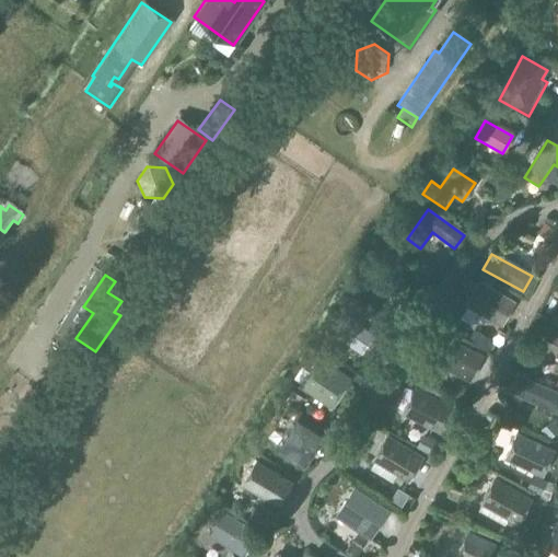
[(513,302),(479,283),(466,308),(500,326),(513,302)]
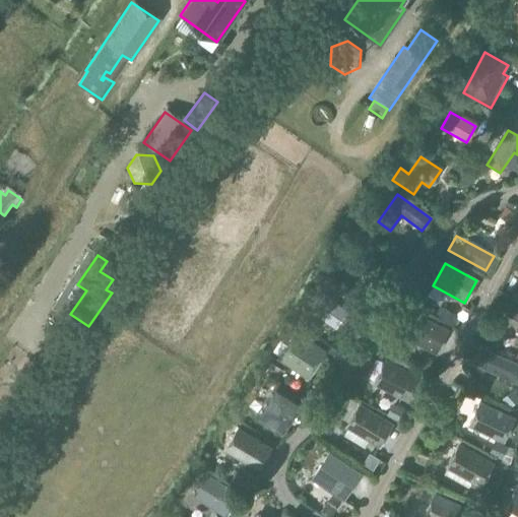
[(325,299),(313,316),(334,329),(345,312),(325,299)]
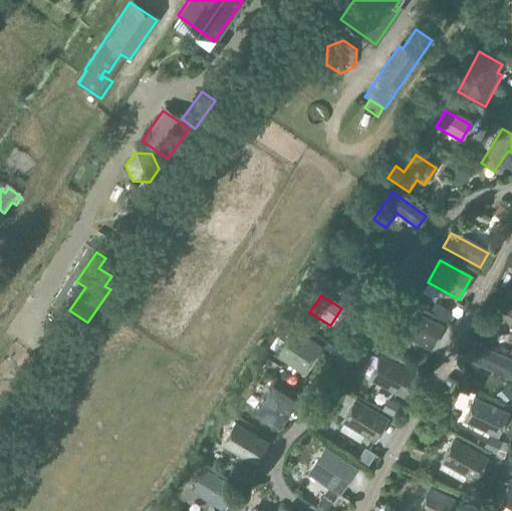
[(500,311),(511,317),(511,300),(506,298),(500,311)]
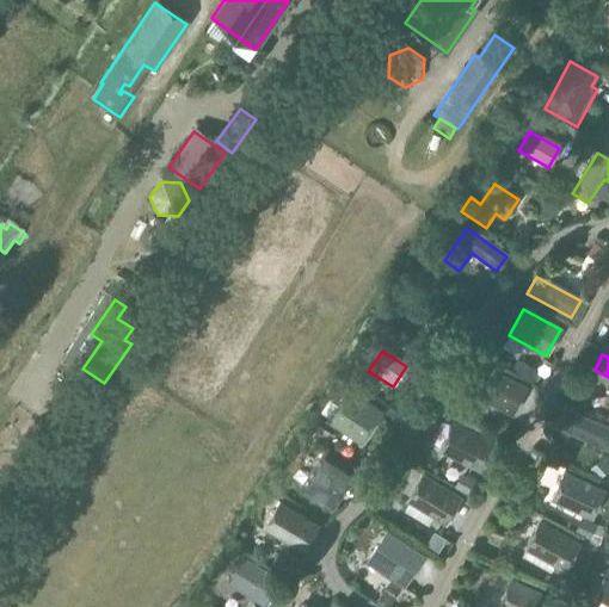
[(473,396),(512,415),(526,390),(486,370),(473,396)]
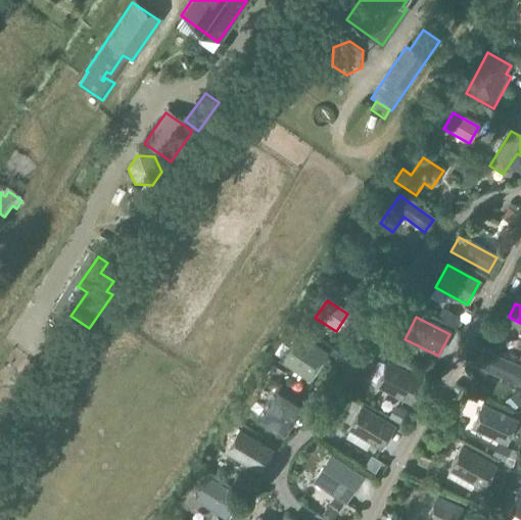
[(295,335),(279,361),(309,380),(325,356),(295,335)]
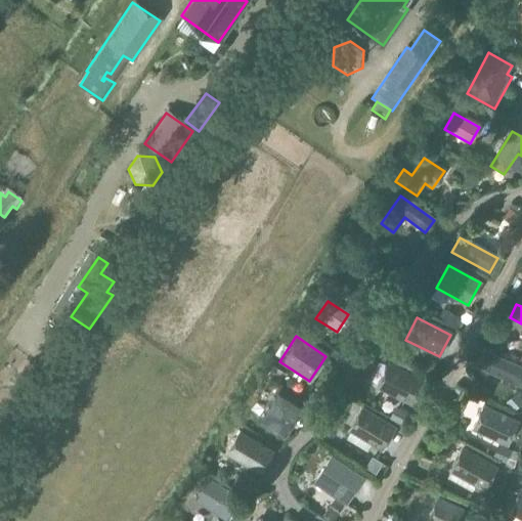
[(521,370),(483,352),(477,367),(521,388),(521,387),(521,370)]
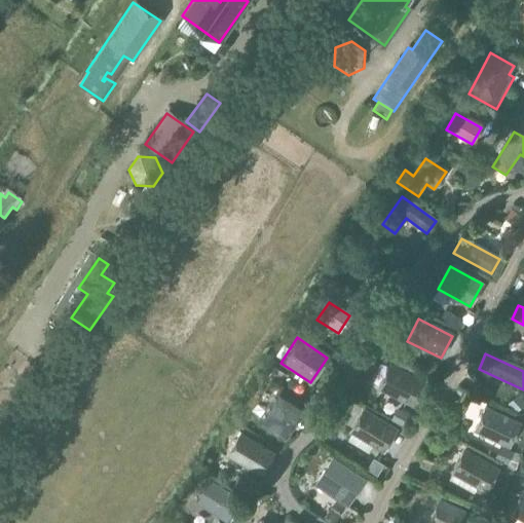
[(423,383),(389,367),(378,389),(412,406),(423,383)]
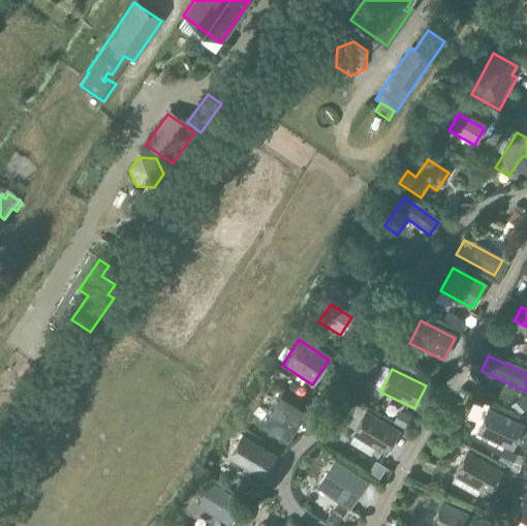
[(0,432),(25,396),(13,388),(0,407),(0,432)]
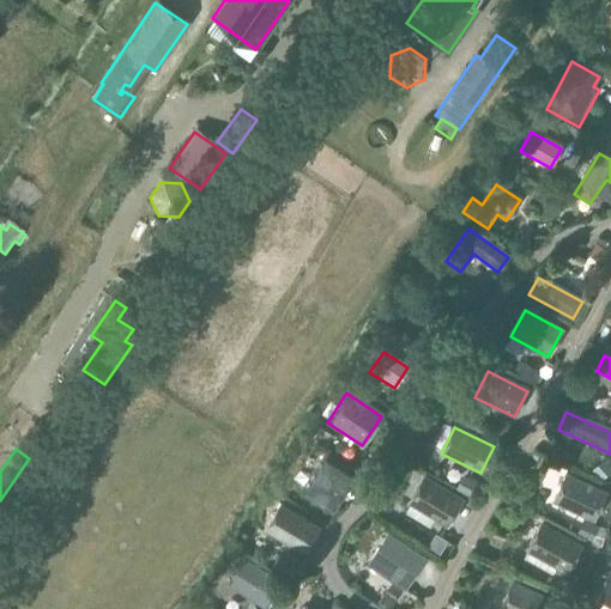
[(325,456),(303,491),(332,510),(355,475),(325,456)]
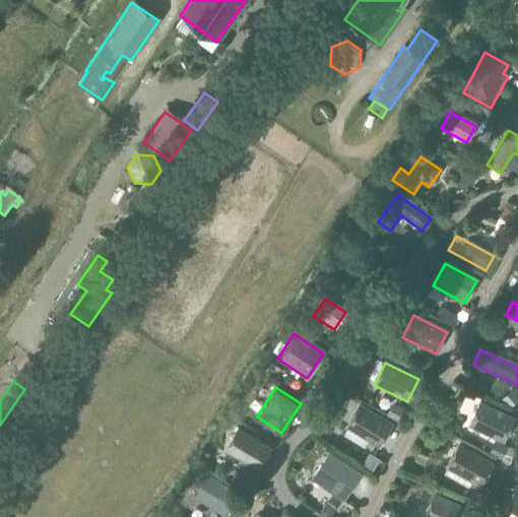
[(516,422),(480,405),(470,429),(505,445),(516,422)]
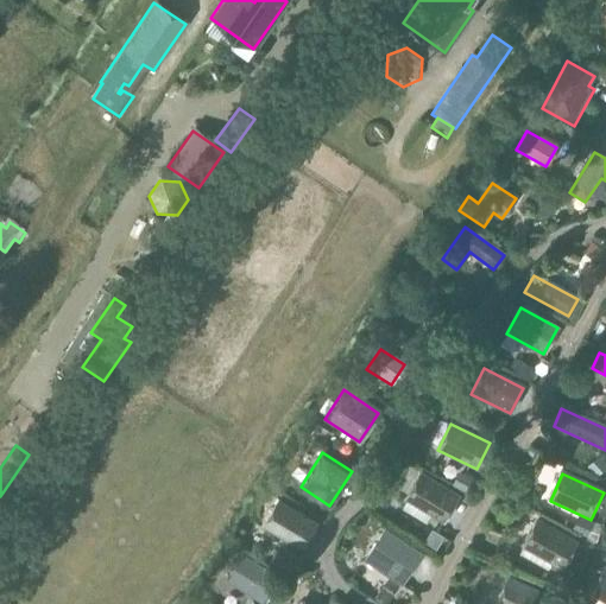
[(405,500),(442,522),(458,497),(420,475),(405,500)]
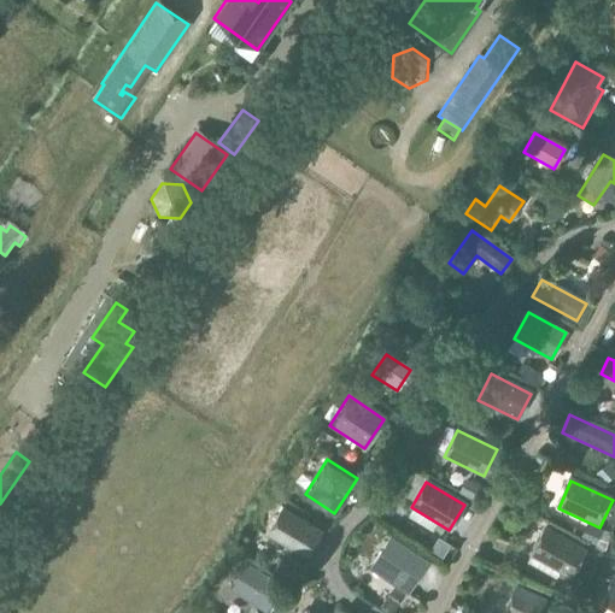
[(282,510),(267,535),(304,558),(320,532),(282,510)]
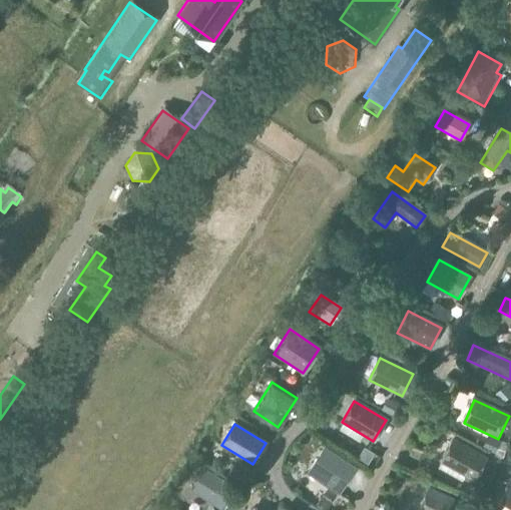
[(485,459),(452,441),(440,462),(473,480),(485,459)]
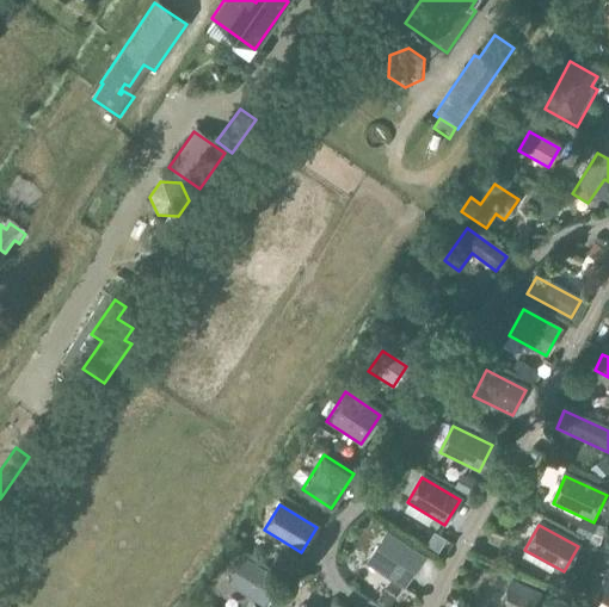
[(387,534),(367,565),(403,589),(423,558),(387,534)]
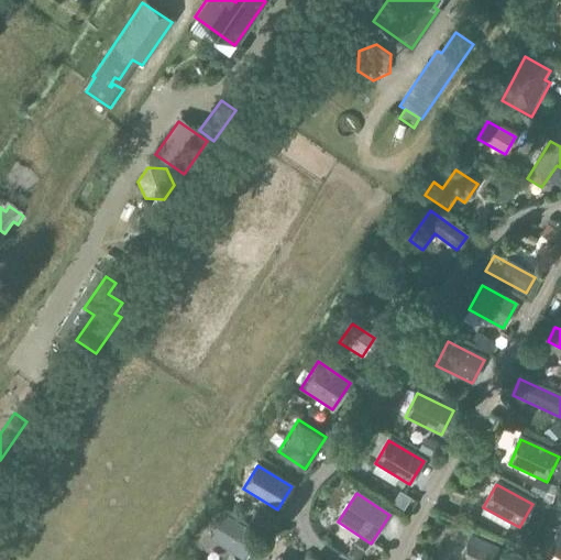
[(223,516),(209,539),(242,559),(245,559),(257,537),(223,516)]
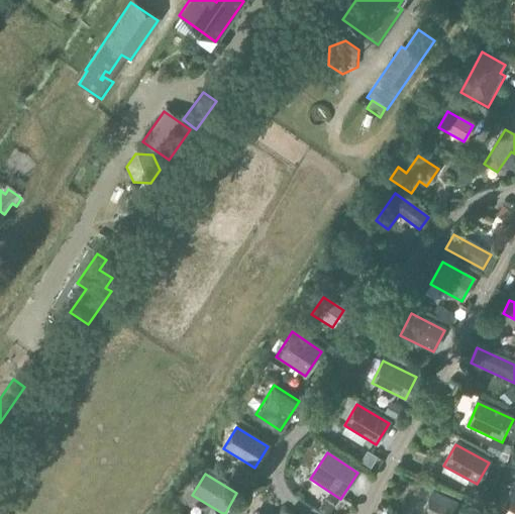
[(514,476),(505,508),(514,510),(514,476)]
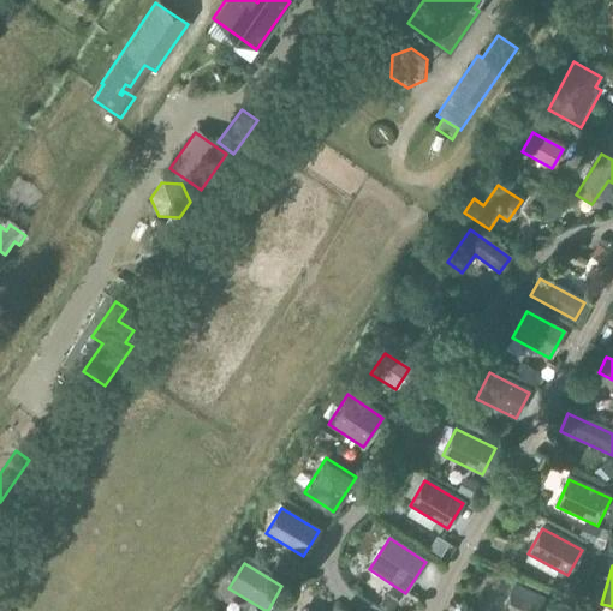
[(513,587),(503,610),(551,610),(553,605),(513,587)]
